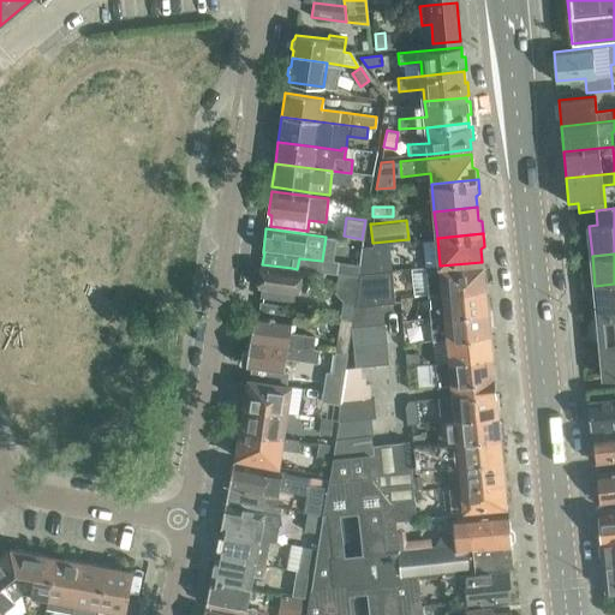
[(377,272),(376,255),(362,256),(364,273),(377,272)]
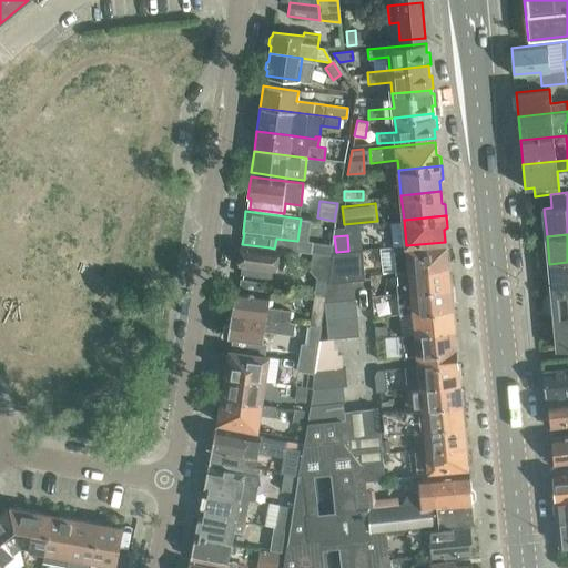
[(331,255),(332,244),(313,242),(311,253),(331,255)]
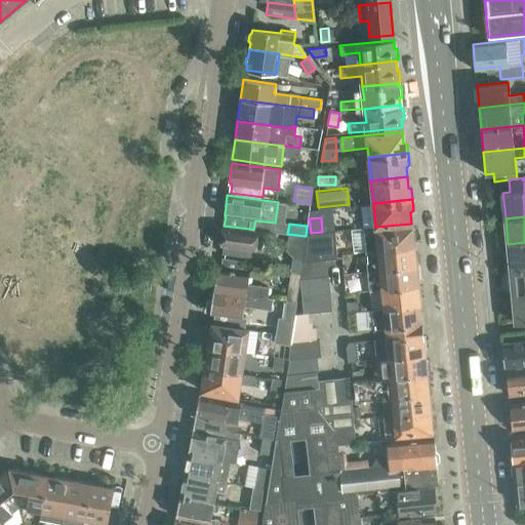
[(249,229),(224,226),(223,225),(220,245),(224,246),(223,253),(250,257),(251,250),(258,251),(259,246),(255,245),(257,231),(249,229)]
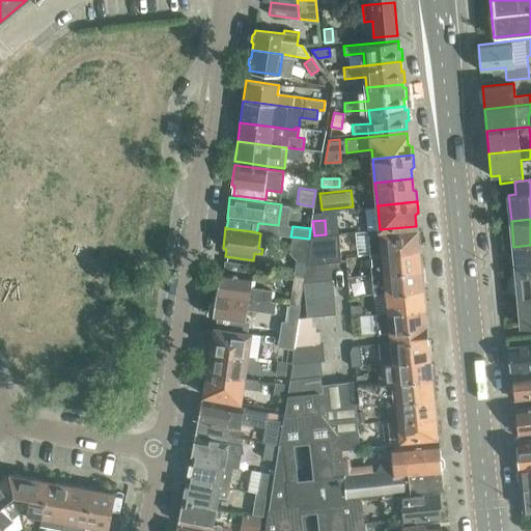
[(416,229),(368,235),(370,254),(418,249),(418,244),(420,243),(419,231),(417,231),(416,229)]
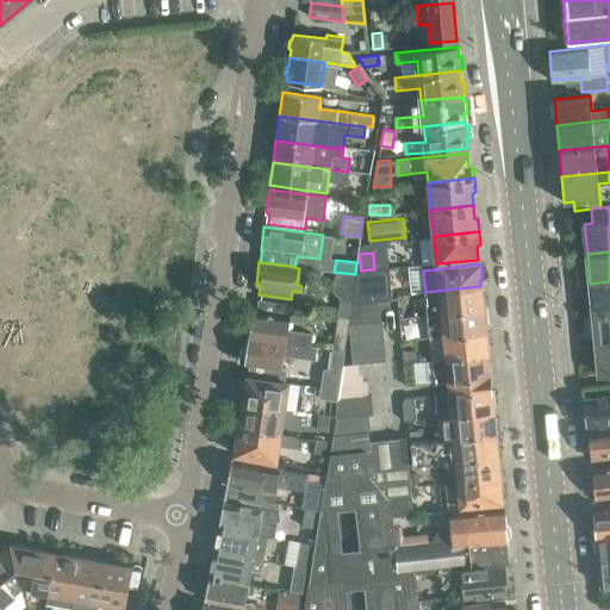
[(387,273),(356,277),(354,307),(378,306),(391,305),(387,273)]
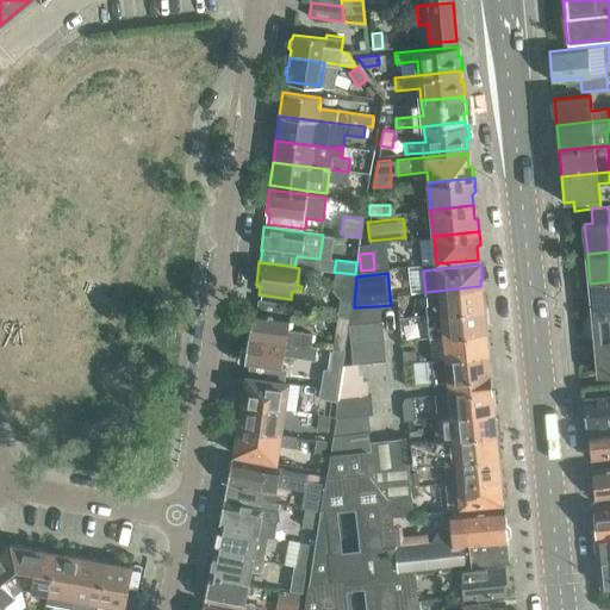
[(609,281),(590,284),(593,313),(609,312),(609,281)]
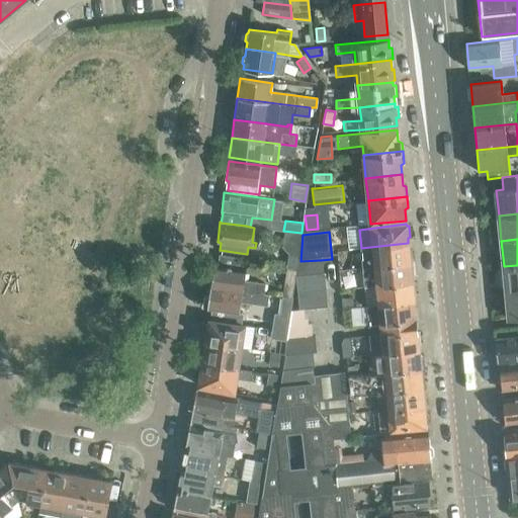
[(361,248),(363,267),(413,262),(411,249),(409,250),(408,243),(361,248)]
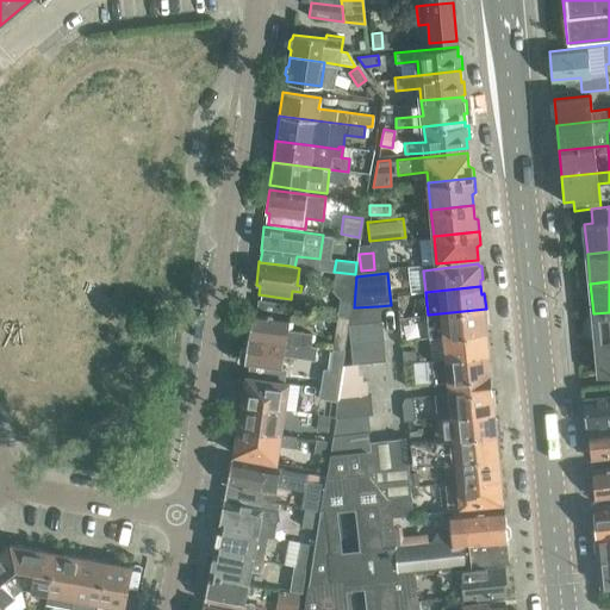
[(329,311),(338,312),(349,315),(352,302),(331,298),(329,311)]
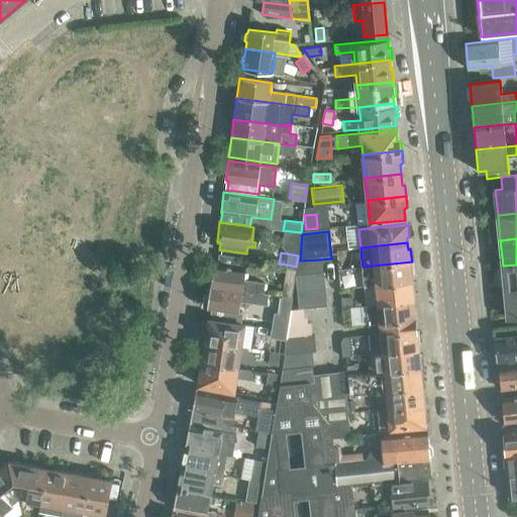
[(243,279),(245,268),(237,267),(239,256),(218,253),(217,264),(213,264),(210,286),(255,292),(256,282),(243,279)]
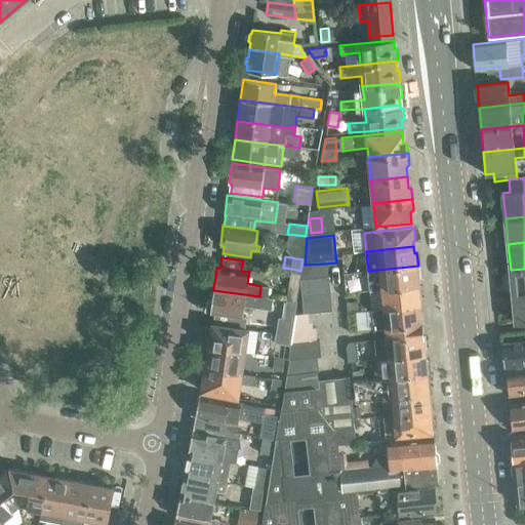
[(326,279),(325,264),(305,265),(304,265),(306,281),(326,279)]
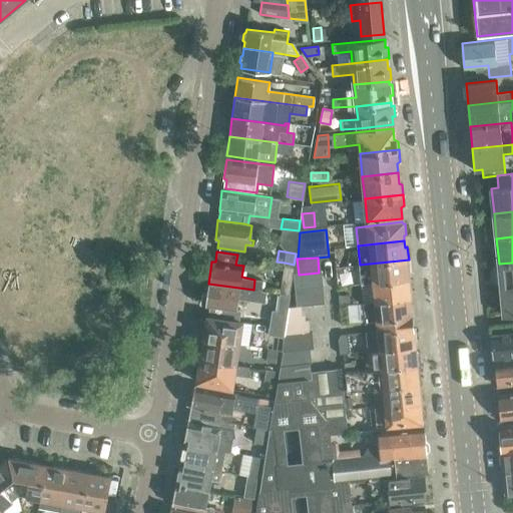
[(359,265),(361,285),(374,283),(410,280),(409,260),(360,265),(359,265)]
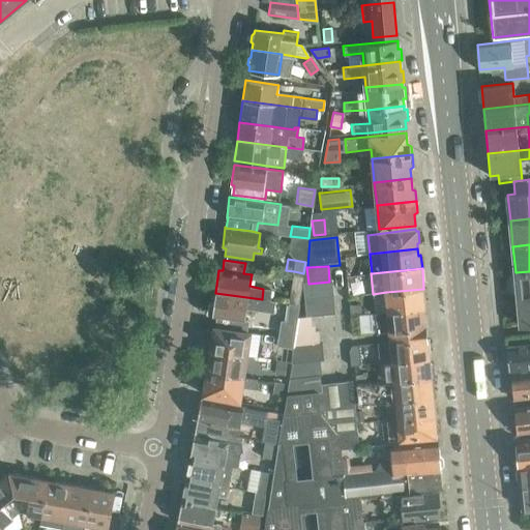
[(294,271),(289,303),(299,304),(303,273),(294,271)]
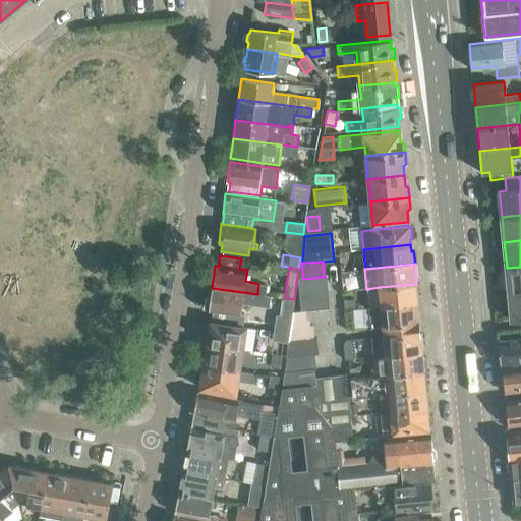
[(520,267),(507,268),(509,294),(520,292),(520,267)]
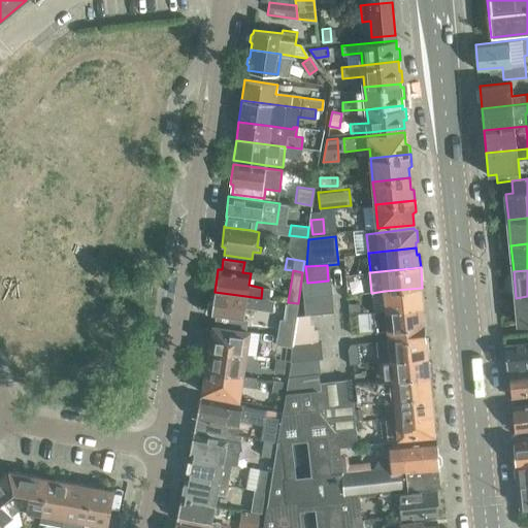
[(302,284),(303,297),(331,295),(330,281),(328,281),(307,283),(302,284)]
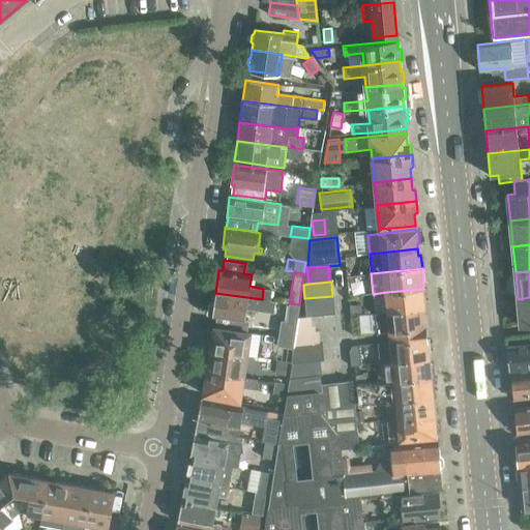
[(386,292),(387,311),(423,306),(422,301),(425,301),(423,289),(386,292)]
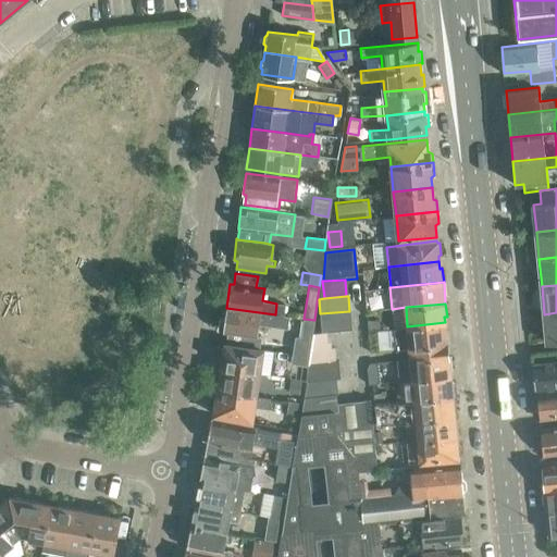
[(289,317),(275,314),(226,308),(223,331),(257,336),(259,324),(287,329),(289,317)]
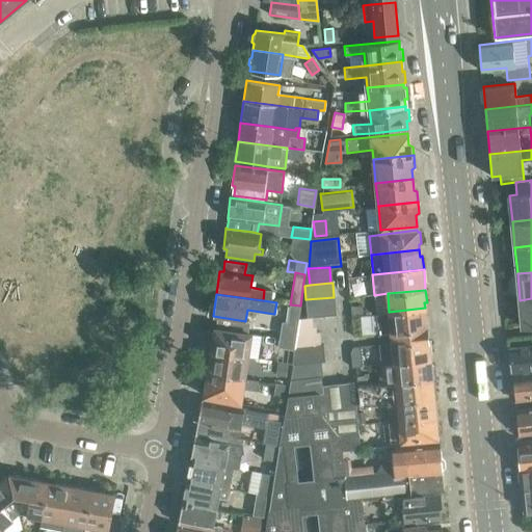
[(306,299),(308,317),(335,314),(334,297),(306,299)]
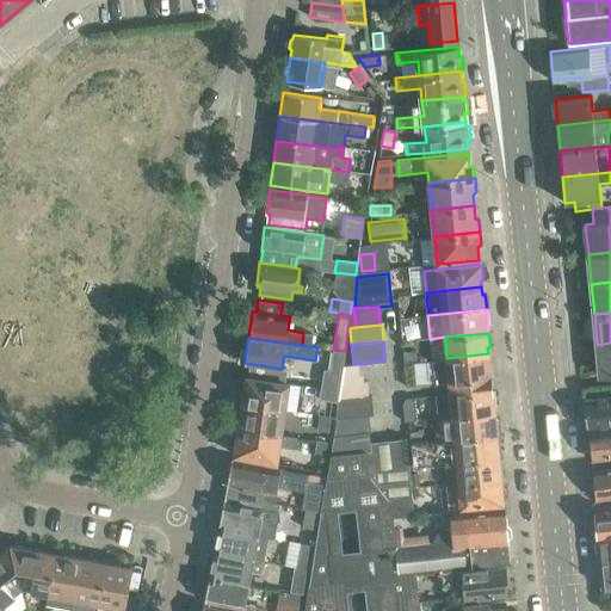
[(610,343),(597,345),(600,375),(610,374),(610,343)]
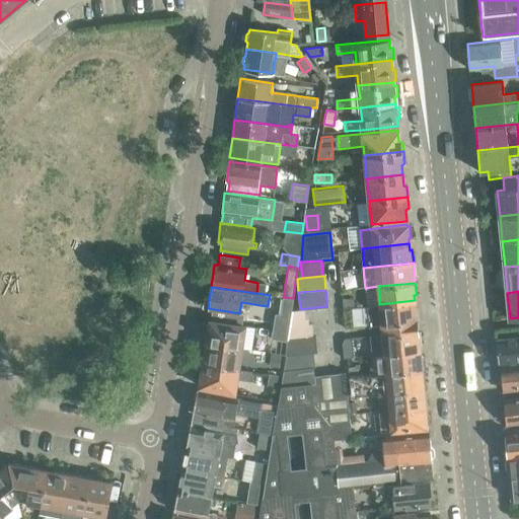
[(353,306),(352,297),(342,298),(343,307),(353,306)]
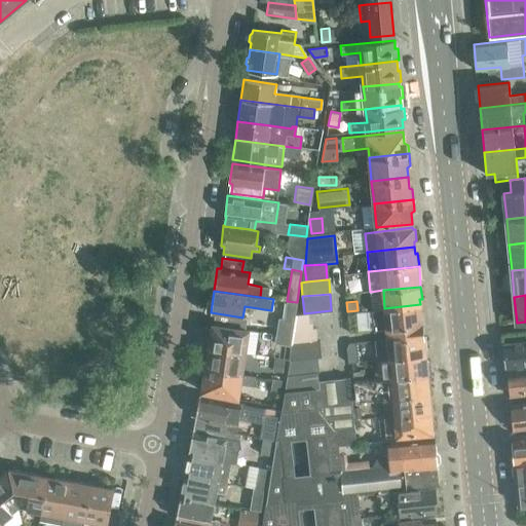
[(386,328),(386,329),(422,326),(422,324),(424,324),(423,311),(420,311),(420,304),(384,308),(372,309),(374,329),(386,328)]
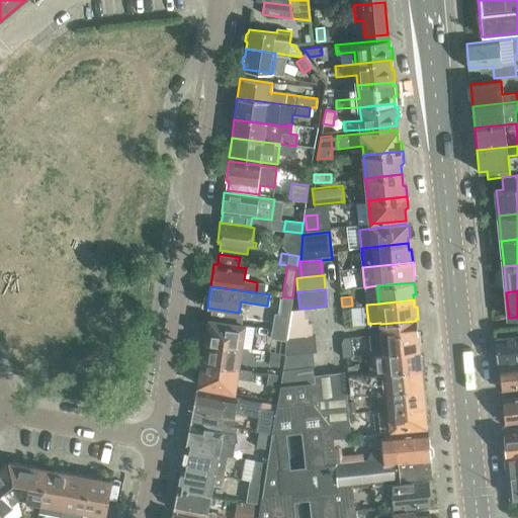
[(290,310),(289,338),(311,336),(310,323),(304,324),(301,310),(290,310)]
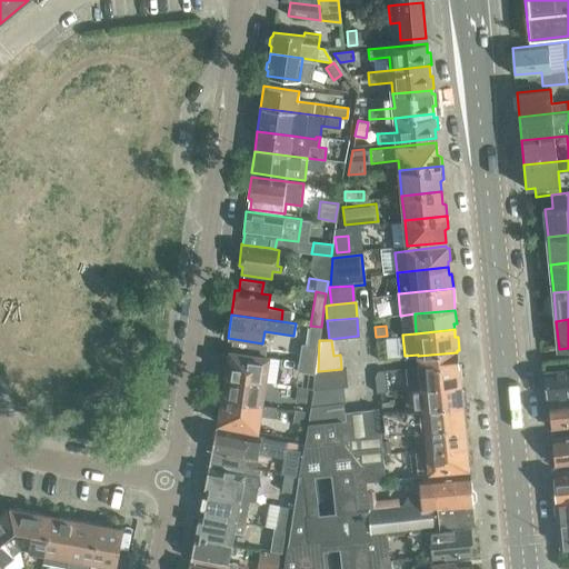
[(301,362),(316,365),(318,347),(303,345),(301,362)]
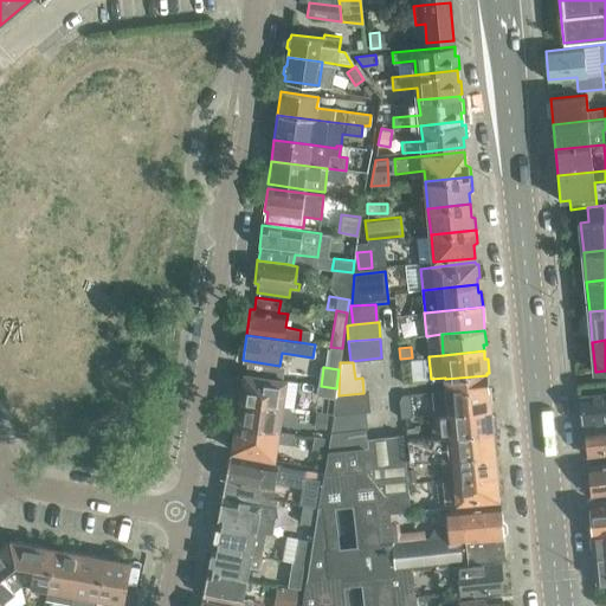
[(282,405),(285,380),(244,374),(243,386),(238,387),(237,394),(240,398),(240,399),(282,405)]
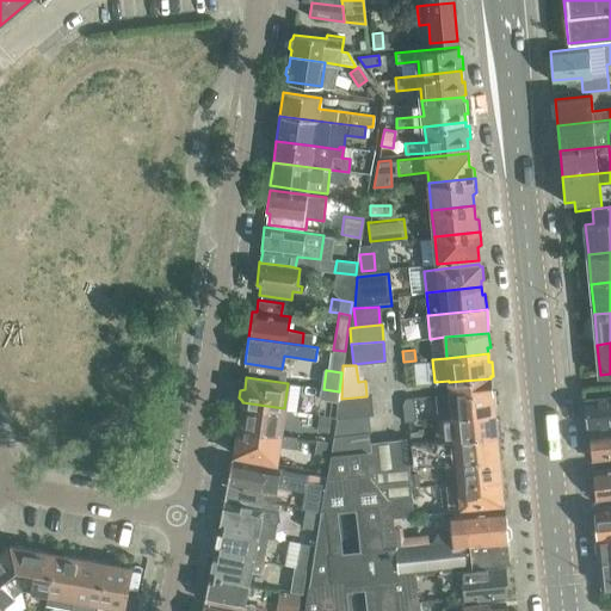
[(323,389),(321,400),(337,402),(339,392),(323,389)]
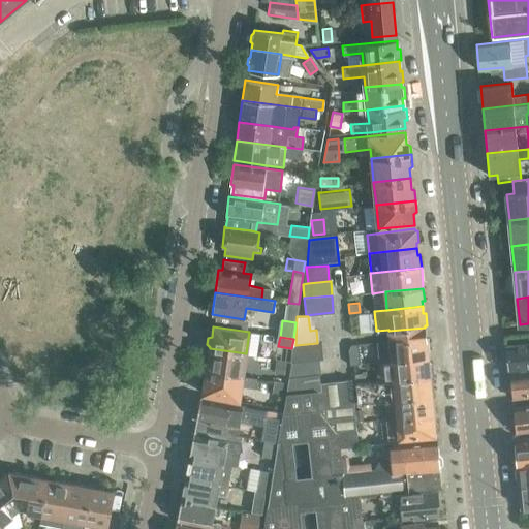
[(428,338),(426,339),(426,337),(376,342),(378,361),(427,355),(427,350),(429,350),(428,338)]
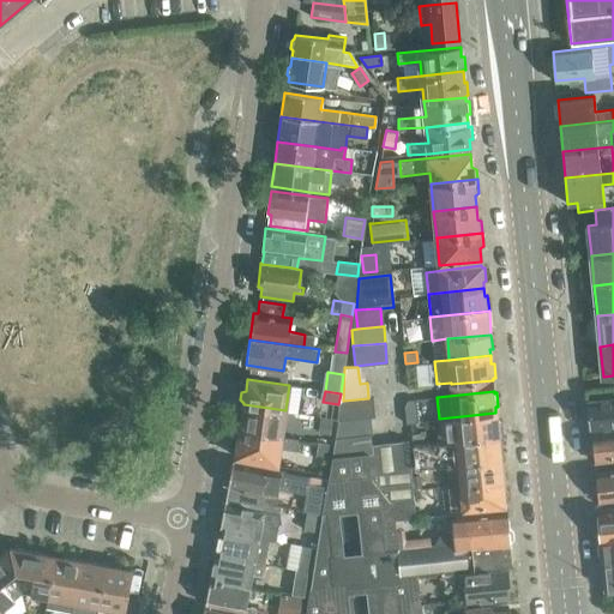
[(341,401),(337,420),(371,417),(375,416),(373,397),(368,398),(341,401)]
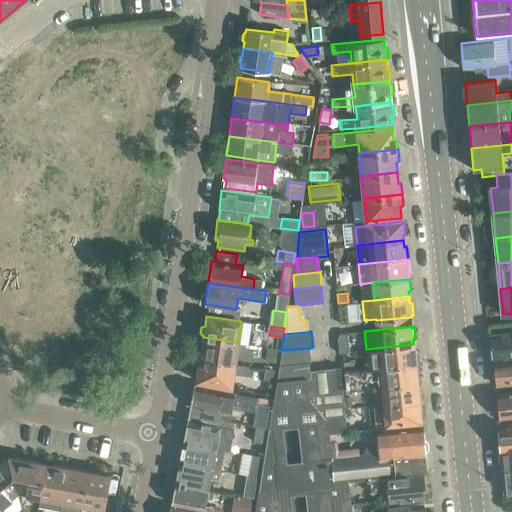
[(338,332),(339,350),(351,349),(350,331),(338,332)]
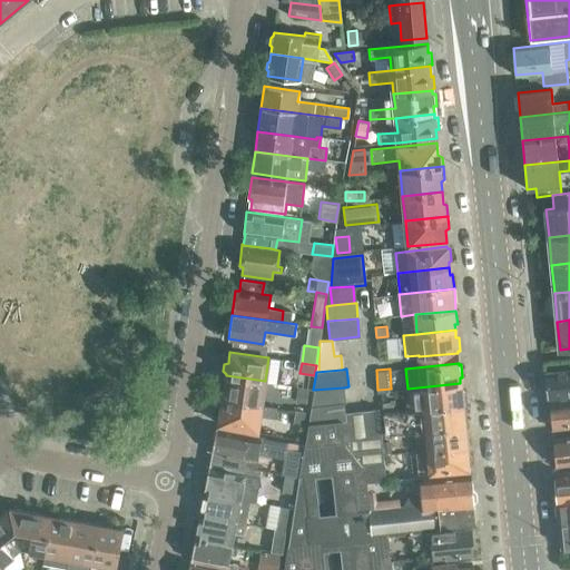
[(569,370),(544,373),(547,399),(550,397),(569,395),(569,370)]
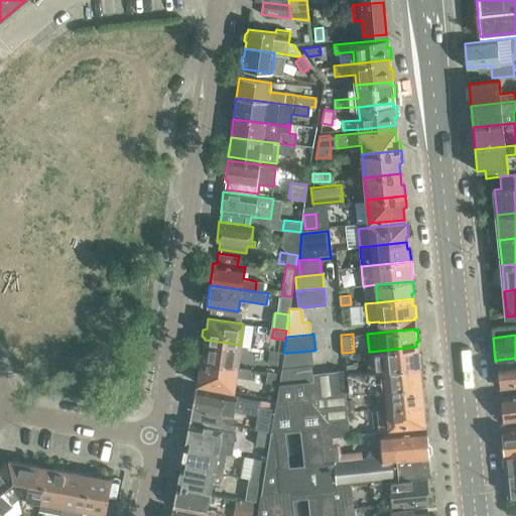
[(203,352),(202,361),(237,366),(240,345),(205,340),(205,343),(201,344),(200,350),(203,352)]
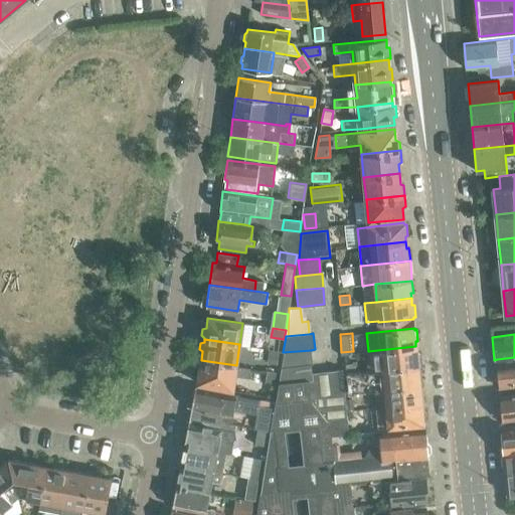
[(383,369),(420,365),(419,353),(416,353),(415,346),(368,351),(370,370),(383,369)]
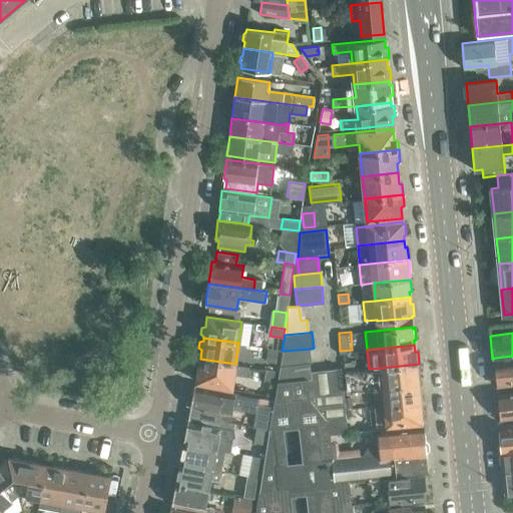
[(275,367),(277,351),(257,348),(254,364),(275,367)]
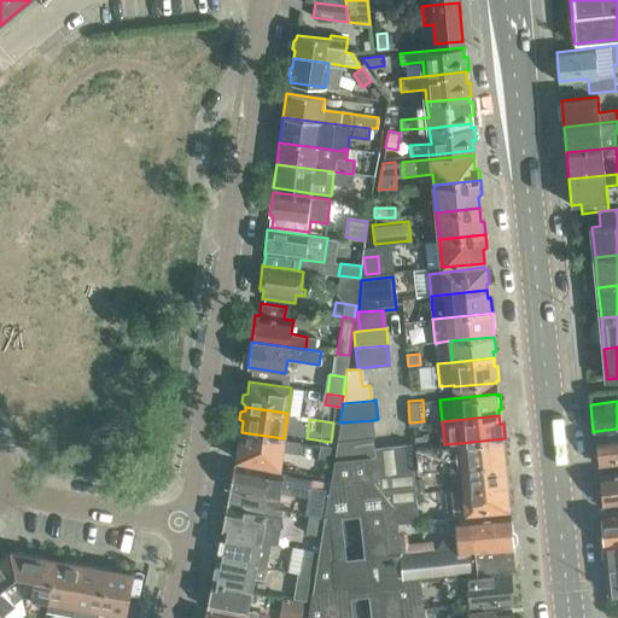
[(375,436),(373,420),(339,423),(337,441),(373,437),(375,436)]
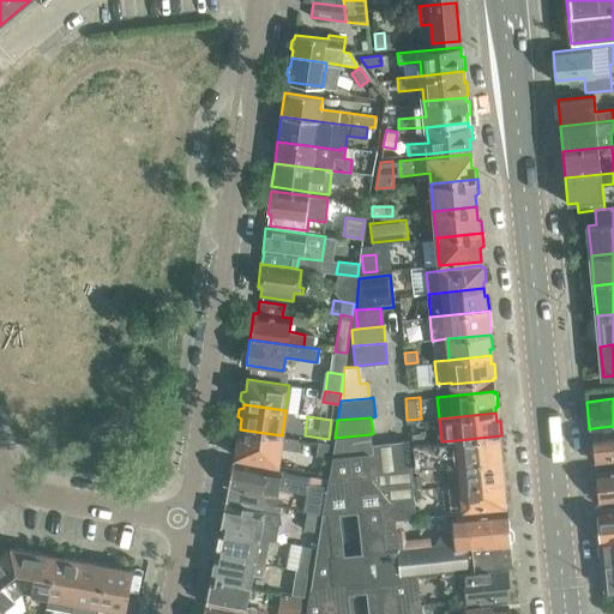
[(595,458),(595,462),(613,459),(613,426),(593,428),(593,433),(594,446),(590,447),(591,459),(595,458)]
